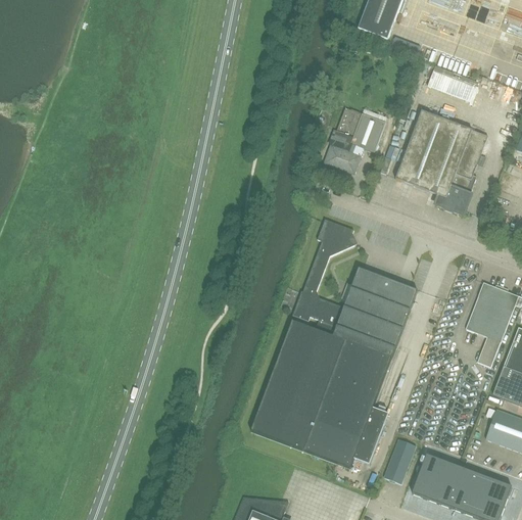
[(387,38),(400,0),(368,0),(358,27),(387,38)]
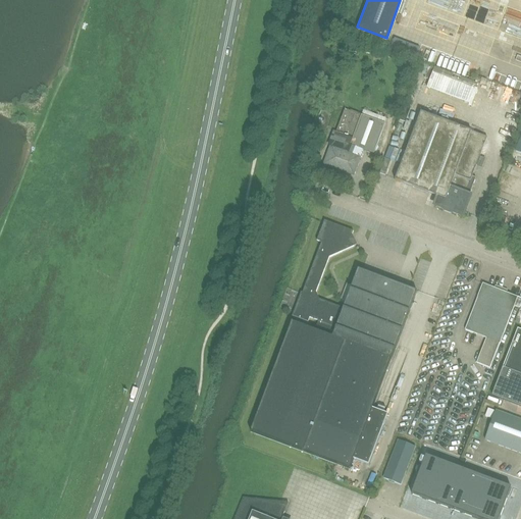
[(430,86),(475,99),(480,82),(434,69),(430,86)]
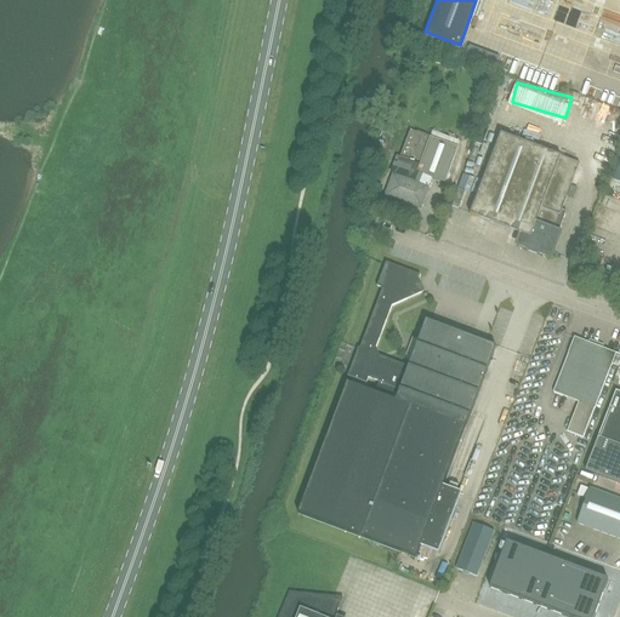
[(608,107),(599,121),(609,126),(618,112),(608,107)]
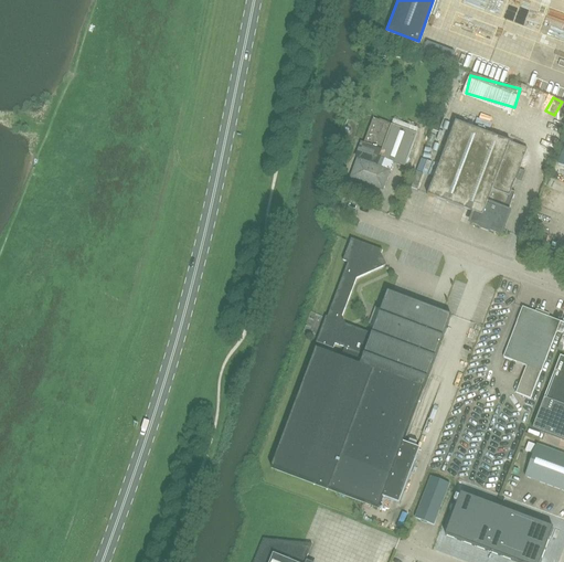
[(427,192),(475,211),(471,220),(499,230),(514,190),(510,189),(527,146),(455,119),(427,192)]
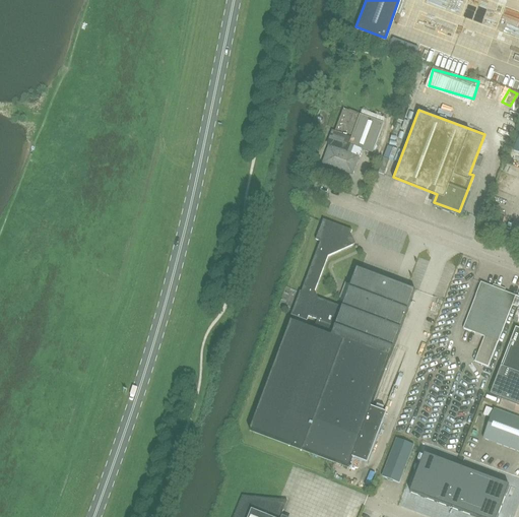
[(347,142),(372,151),(383,121),(359,112),(347,142)]
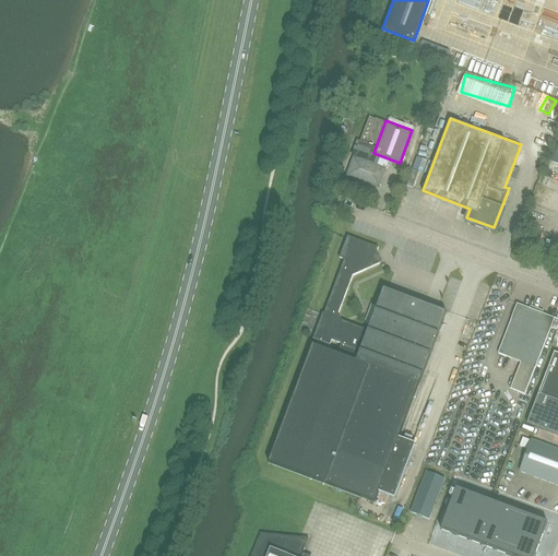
[(353,155),(346,173),(348,174),(351,176),(352,177),(354,177),(356,178),(358,177),(377,185),(384,166),(353,155)]
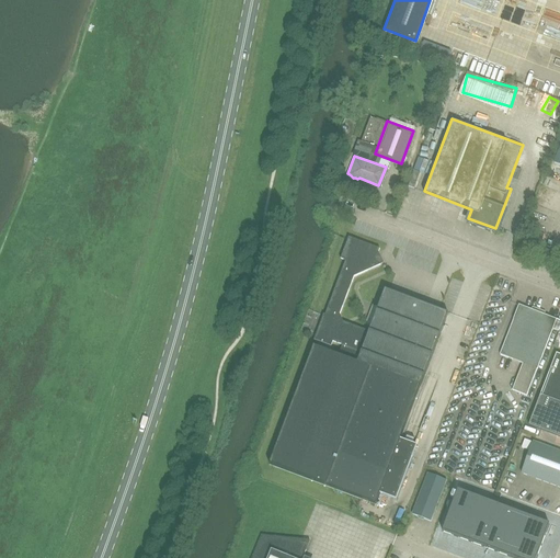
[(420,188),(425,170),(418,168),(413,185),(420,188)]
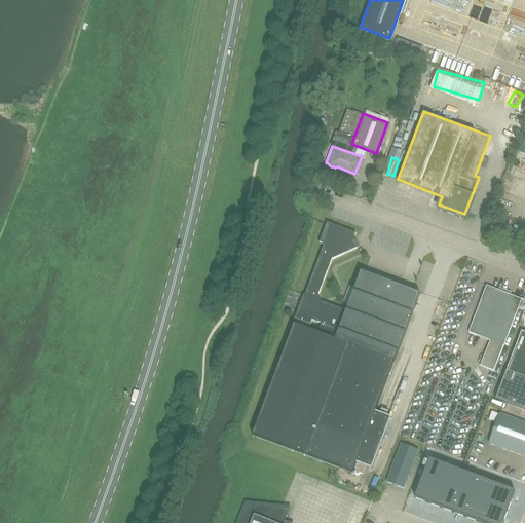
[(496,218),(494,224),(505,228),(510,217),(499,214),(497,219),(496,218)]
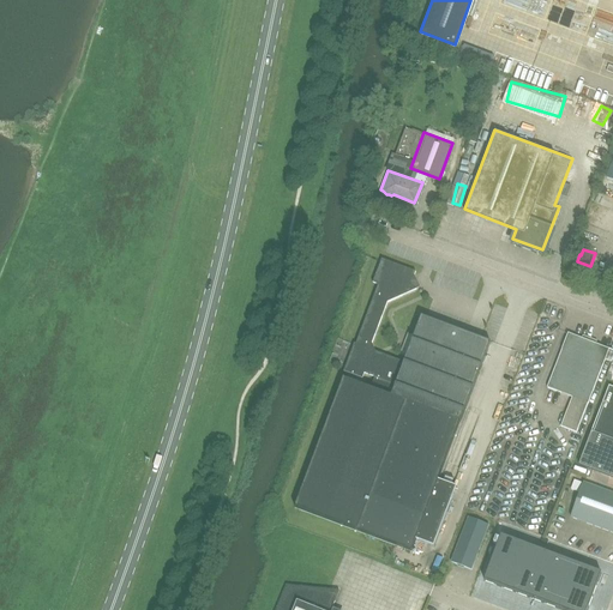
[(341,375),(292,505),(409,549),(414,537),(432,544),(455,484),(437,478),(460,420),(458,418),(488,340),(420,314),(403,360),(374,349),(371,340),(386,300),(415,287),(415,285),(413,287),(410,281),(415,269),(380,255),(372,279),(377,282),(354,340),(353,340),(342,369),(361,375),(362,370),(372,374),(368,385),(341,375)]
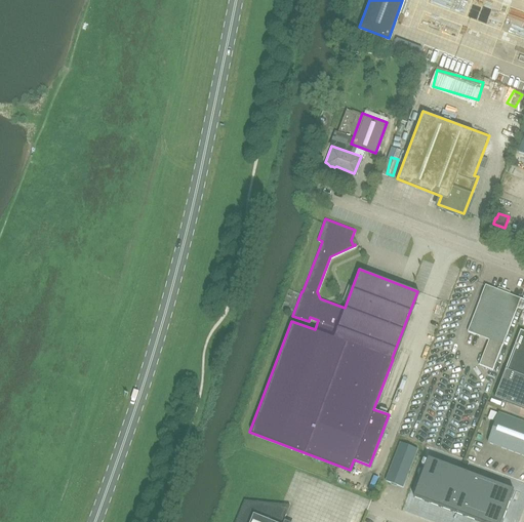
[(501,343),(519,296),(484,283),(467,329),(488,337),(478,363),(491,368),(501,343)]
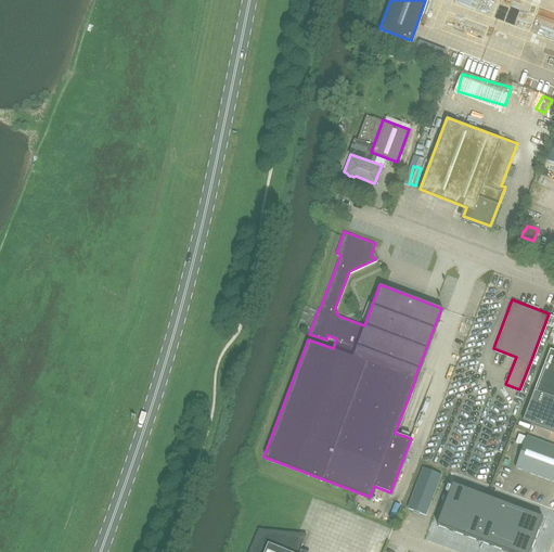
[(553,349),(549,347),(533,388),(520,422),(553,434),(553,349)]
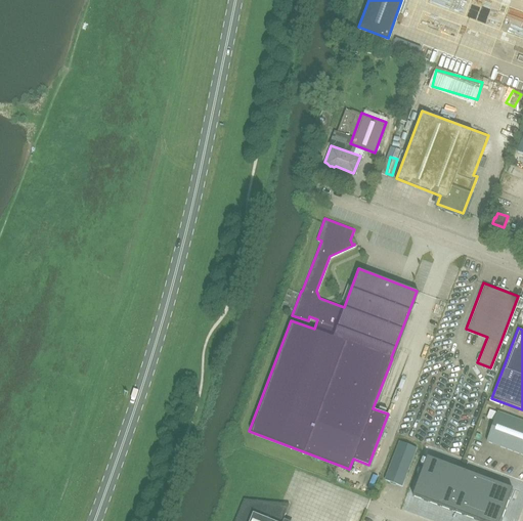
[(404,348),(395,362),(404,367),(412,353),(404,348)]
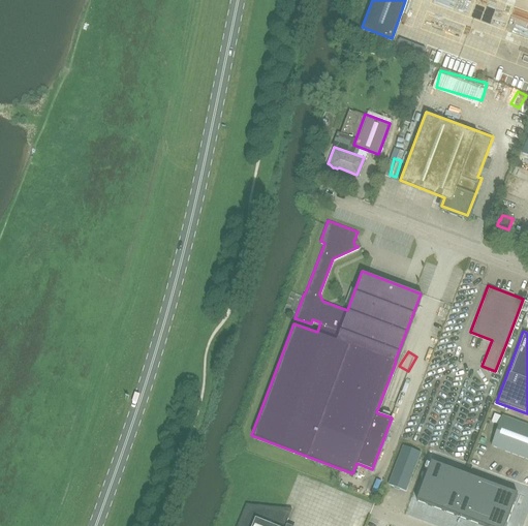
[(527,457),(527,424),(501,414),(490,443),(527,457)]
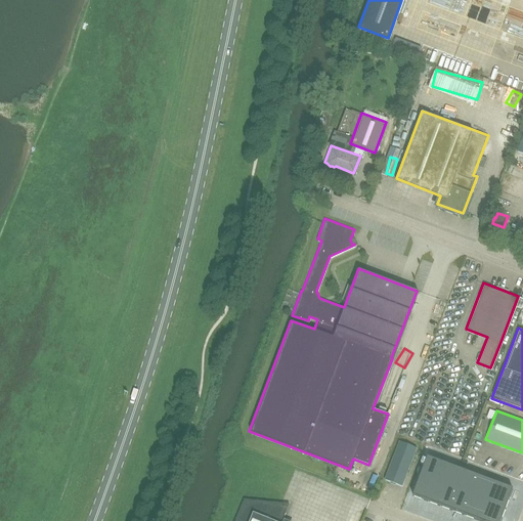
[(416,446),(398,439),(383,478),(400,484),(416,446)]
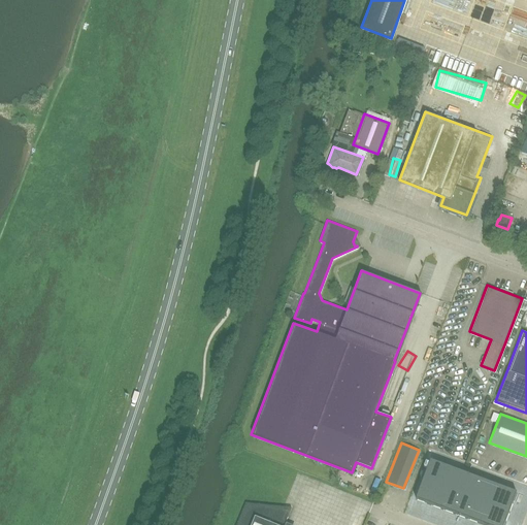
[(430,458),(415,497),(489,524),(502,524),(516,490),(430,458)]
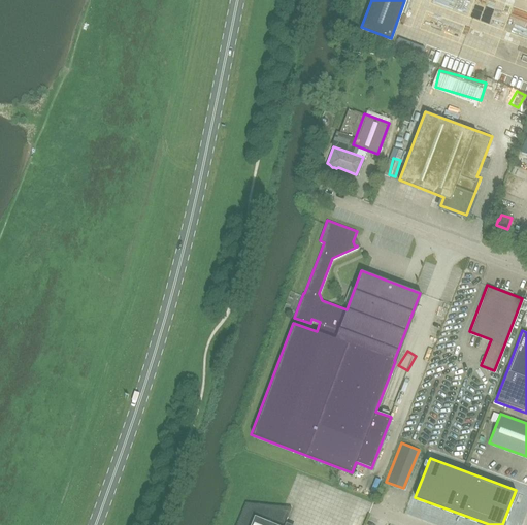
[(282,524),(290,506),(290,505),(244,501),(234,524),(282,524)]
